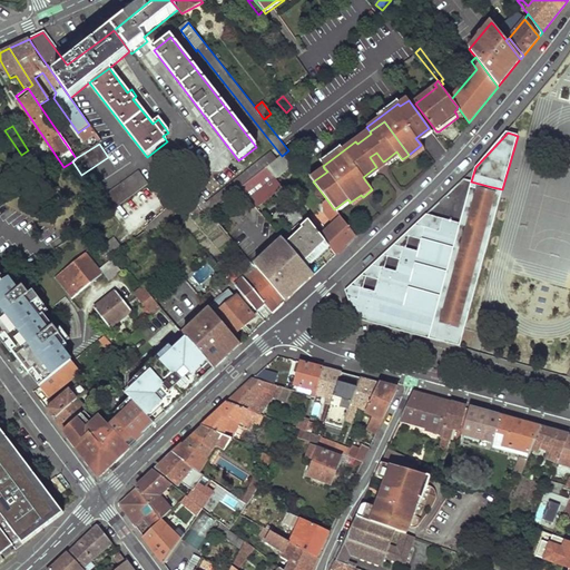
[(423,148),(421,145),(410,154),(412,157),(423,148)]
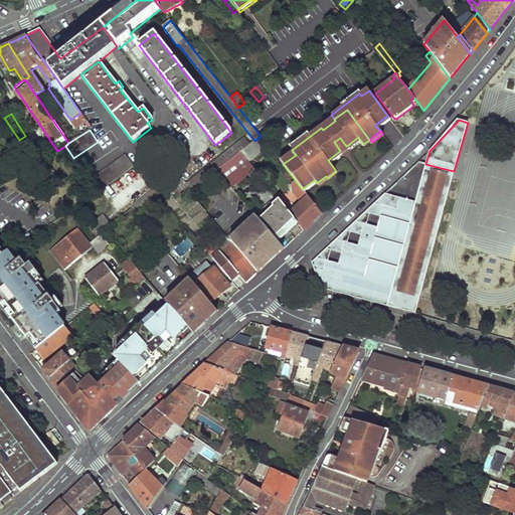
[(250,144),(241,151),(253,167),(274,152),(261,136),(254,141),(250,144)]
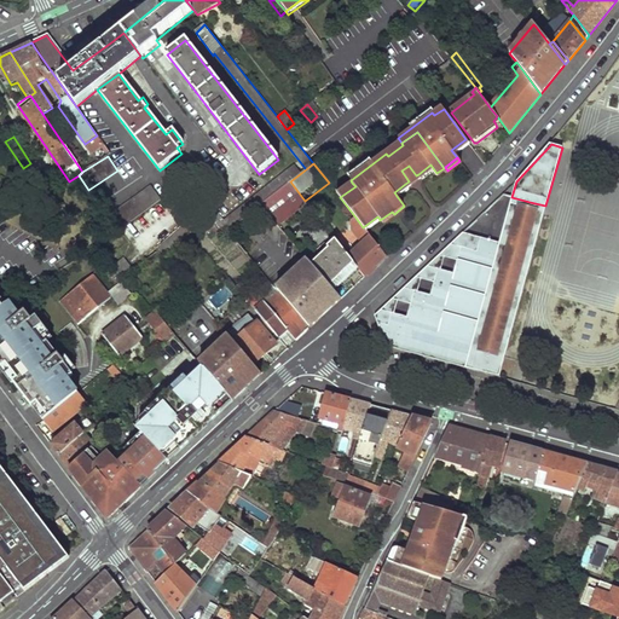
[(418,174),(421,178),(433,168),(431,165),(418,174)]
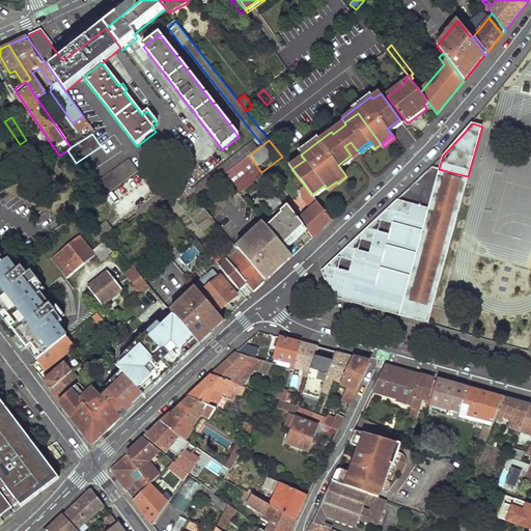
[(344,146),(351,156),(357,150),(351,142),(344,146)]
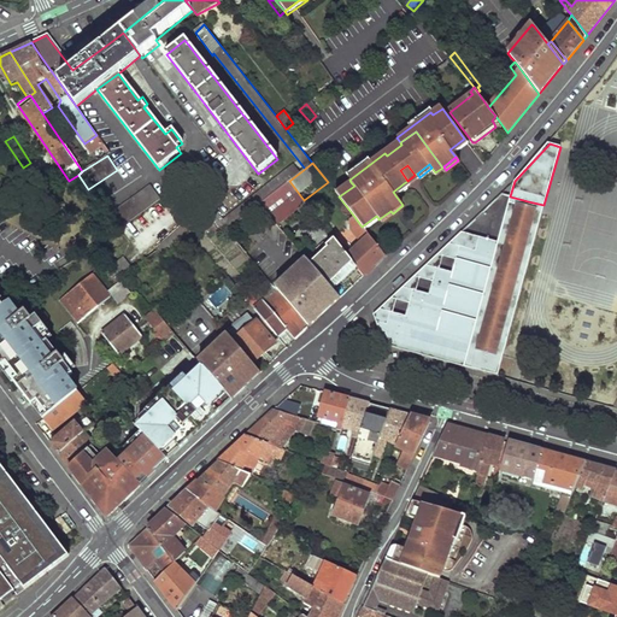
[(289,181),(300,172),(294,166),(217,227),(223,234),(260,204),(289,181)]
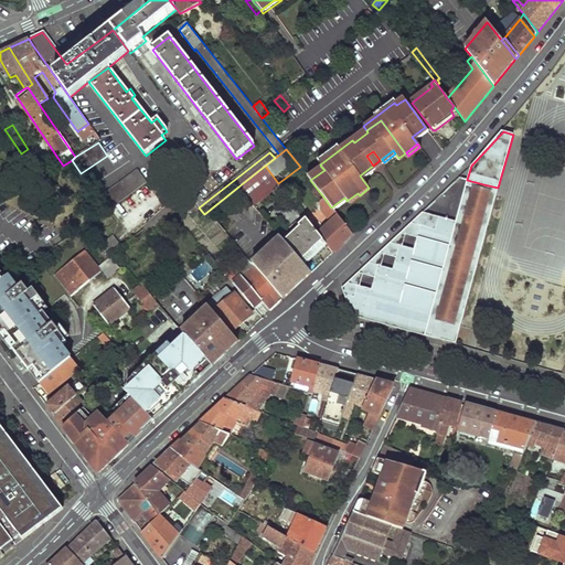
[(39,181),(46,177),(40,166),(31,170),(39,181)]
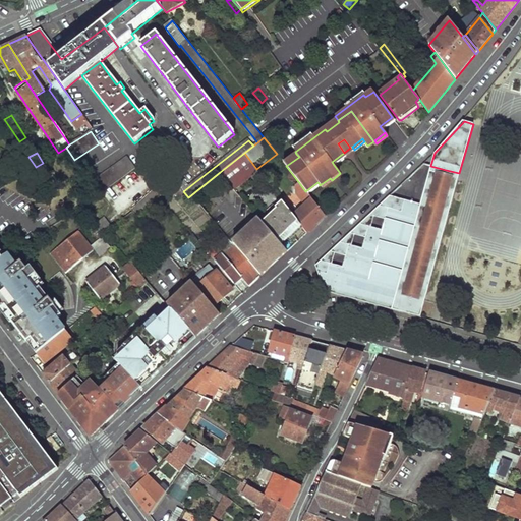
[(220,172),(234,190),(258,171),(256,169),(244,153),(220,172)]
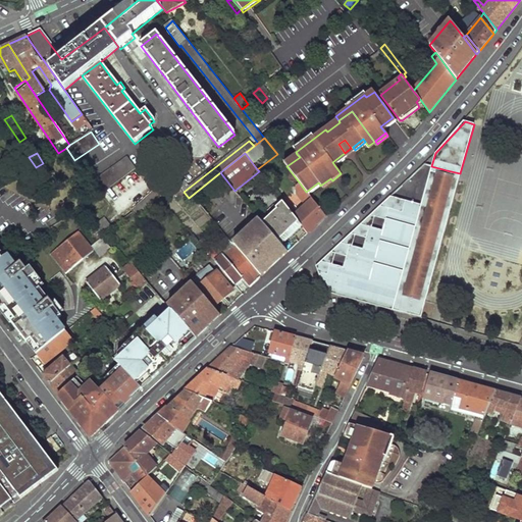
[(300,157),(297,154),(284,163),(286,166),(300,157)]
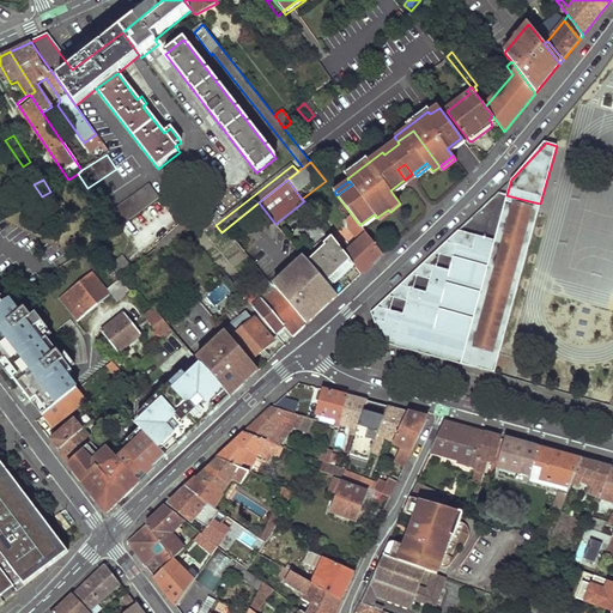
[(390,190),(393,194),(404,186),(401,182),(390,190)]
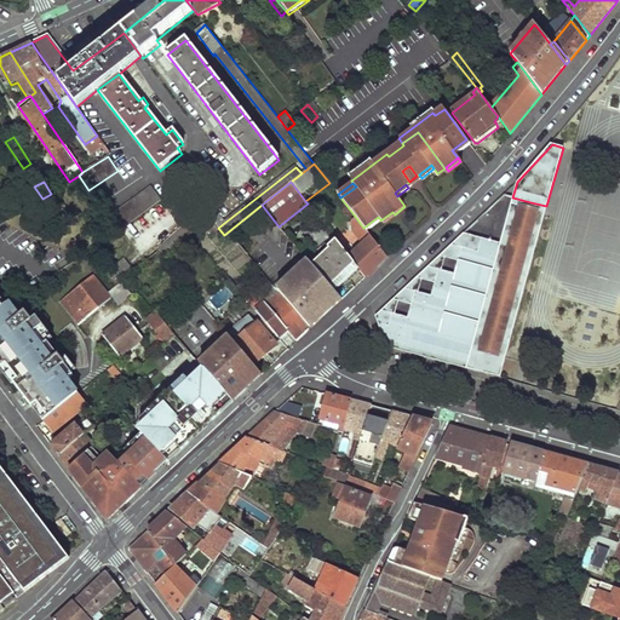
[(120,231),(162,200),(153,188),(110,218),(120,231)]
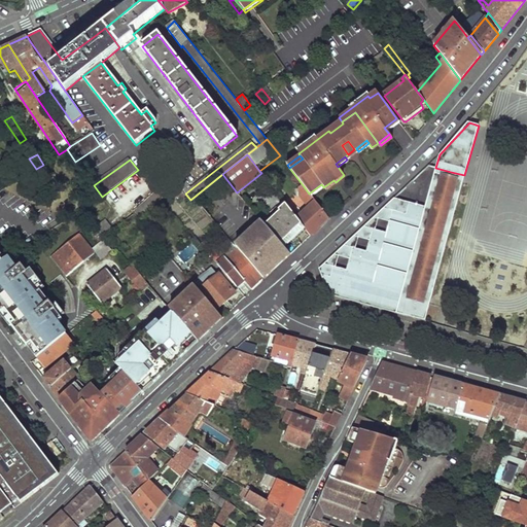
[(451,172),(435,168),(431,185),(435,186),(431,203),(426,202),(425,207),(409,203),(406,214),(392,210),(388,221),(386,233),(375,230),(372,230),(369,241),(365,252),(354,249),(352,248),(348,259),(346,271),(335,268),(332,267),(329,278),(321,275),(328,295),(425,321),(429,305),(424,303),(427,292),(432,293),(435,282),(430,281),(433,270),(438,272),(442,259),(436,258),(440,248),(445,249),(448,237),(443,236),(446,225),(451,226),(454,215),(449,213),(452,203),(457,204),(460,192),(455,191),(458,180),(449,177),(451,172)]
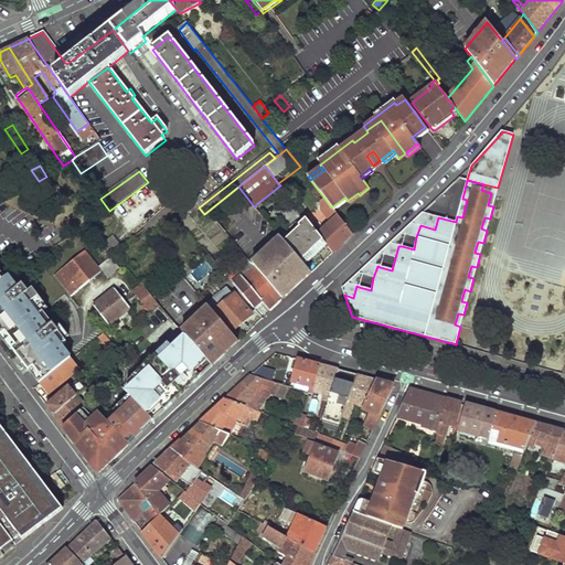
[(498,188),(483,184),(481,190),(491,193),(488,205),(493,206),(498,188)]
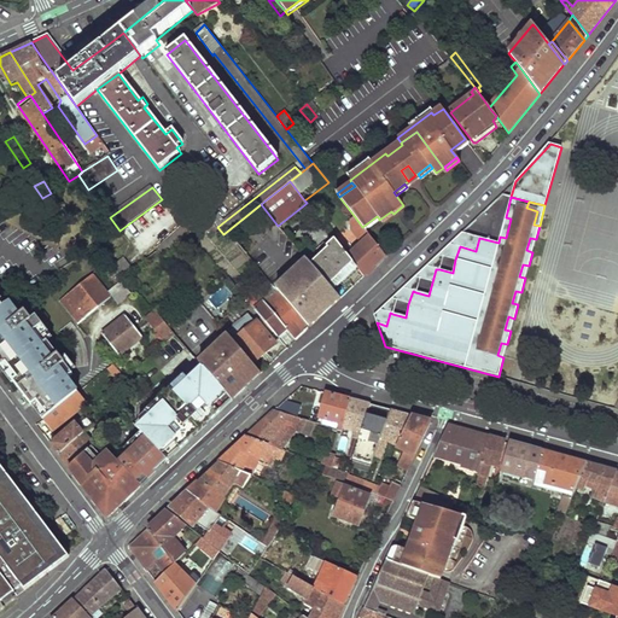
[(362,227),(365,229),(379,219),(377,216),(362,227)]
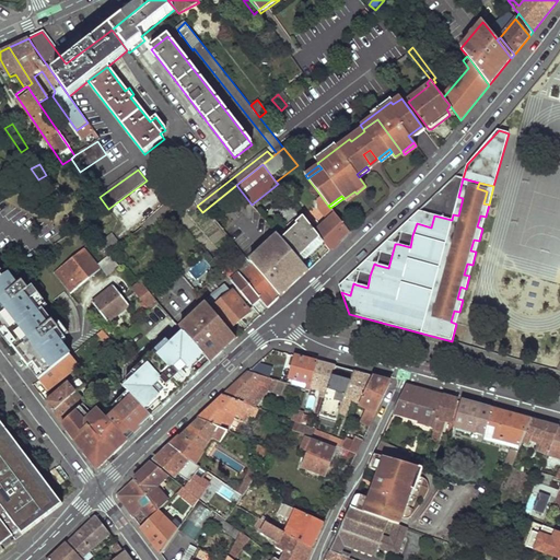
[(350,233),(335,213),(330,208),(328,206),(323,198),(319,201),(316,206),(328,220),(315,232),(330,252),(340,242),(350,233)]
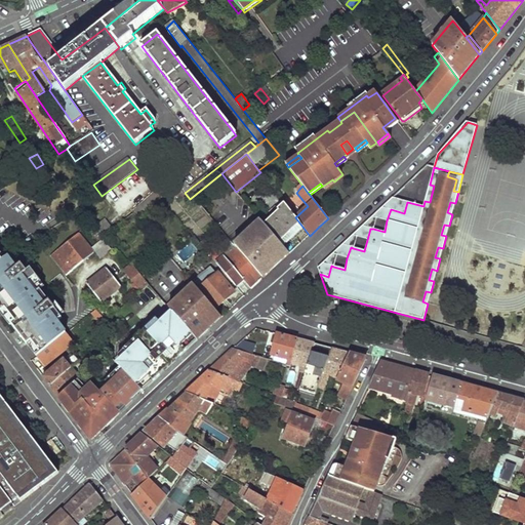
[(318,268),(320,274),(328,277),(331,266),(333,267),(336,255),(347,258),(351,247),(353,248),(356,237),(367,240),(370,229),(373,229),(376,218),(387,220),(391,209),(404,213),(407,202),(392,197),(391,197),(388,200),(318,268)]
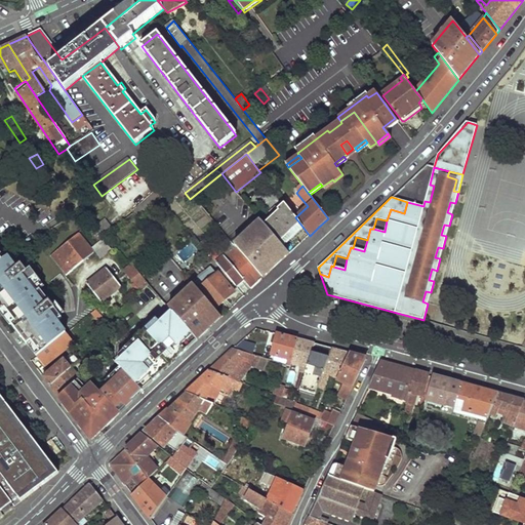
[(295,217),(290,210),(286,205),(280,209),(278,210),(276,208),(270,214),(272,218),(265,224),(290,253),(299,245),(310,236),(295,217)]
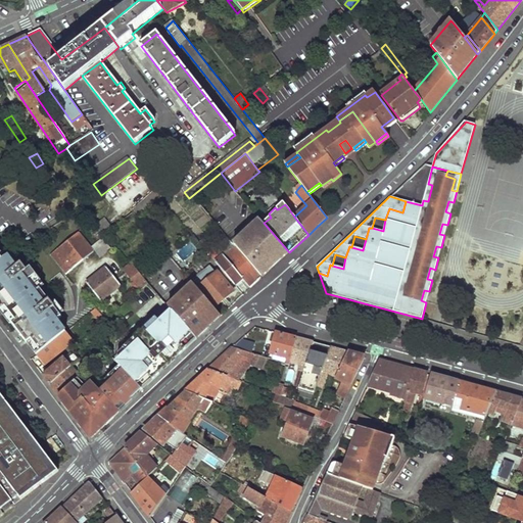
[(92,224),(85,216),(79,222),(85,230),(92,224)]
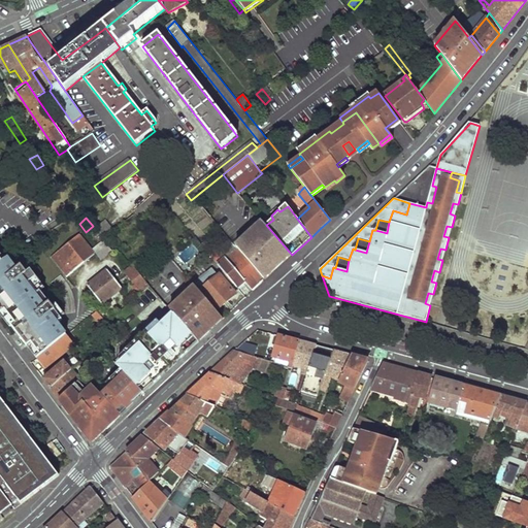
[(104,239),(114,231),(107,222),(96,230),(104,239)]
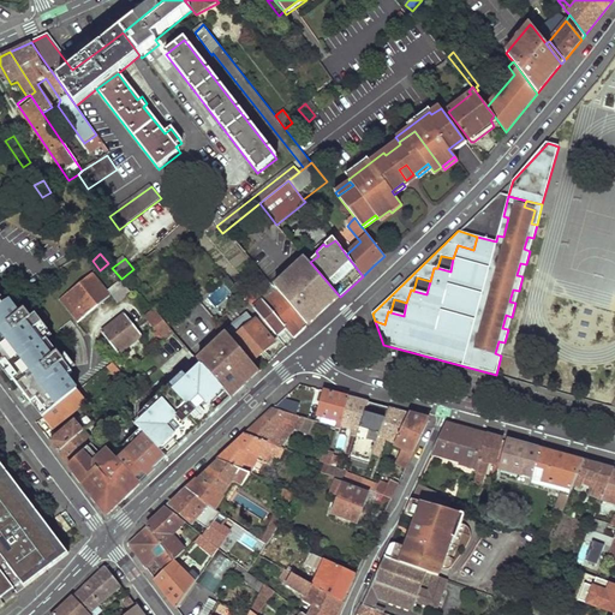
[(280,282),(275,287),(276,290),(308,327),(317,318),(340,297),(310,262),(306,258),(302,263),(280,282)]
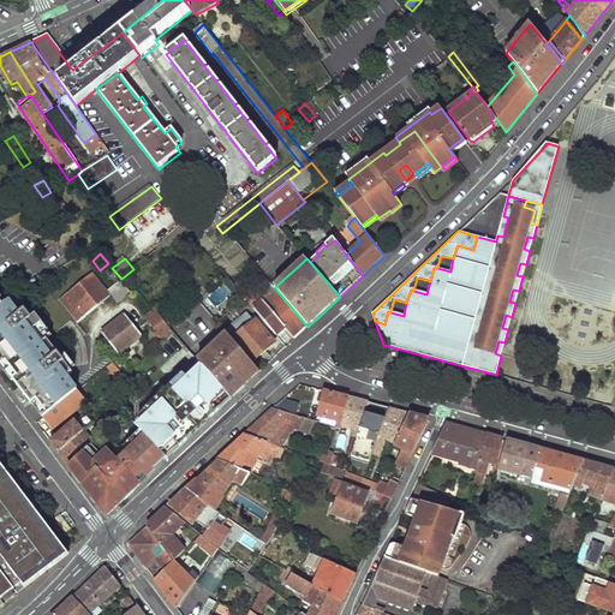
[(300,261),(278,281),(280,282),(302,263),(300,261)]
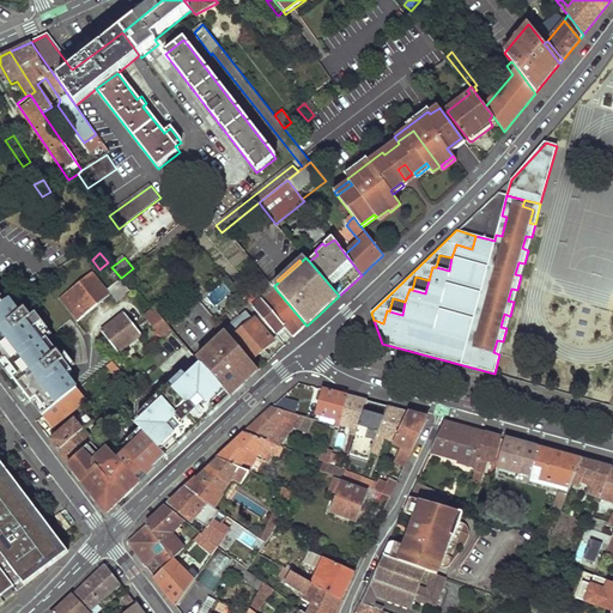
[(74,317),(108,292),(93,274),(76,287),(60,299),(74,317)]
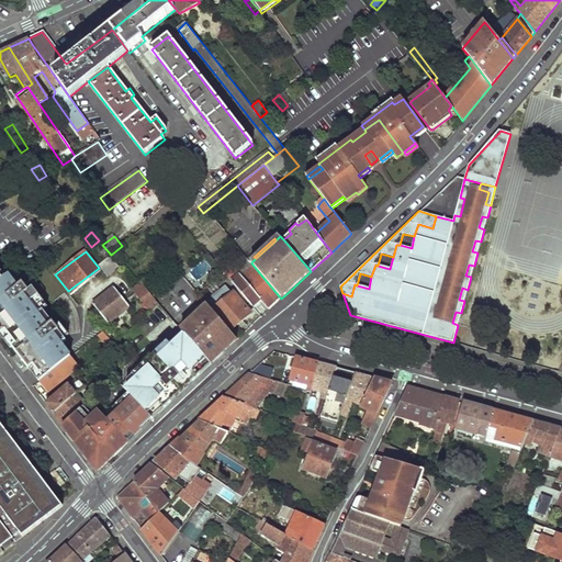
[(357,258),(360,261),(368,255),(364,251),(357,258)]
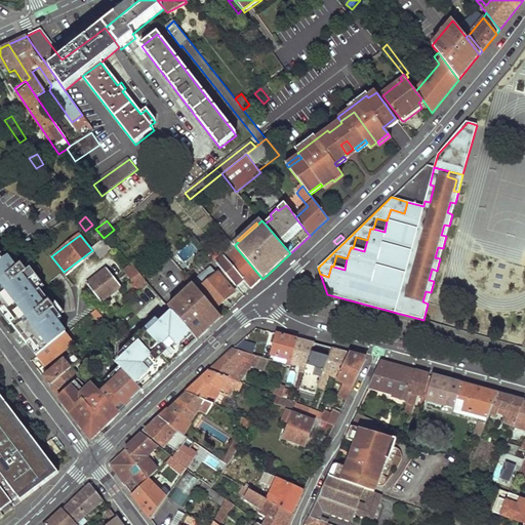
[(105,241),(104,239),(93,248),(94,249),(105,241)]
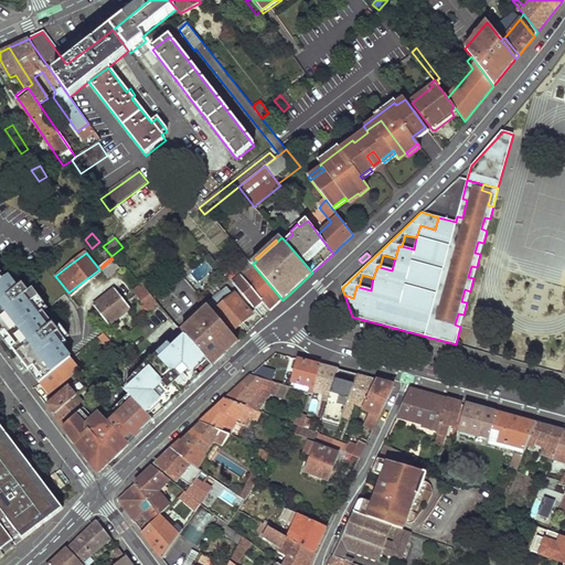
[(238,279),(221,257),(215,262),(231,280),(234,278),(236,280),(238,279)]
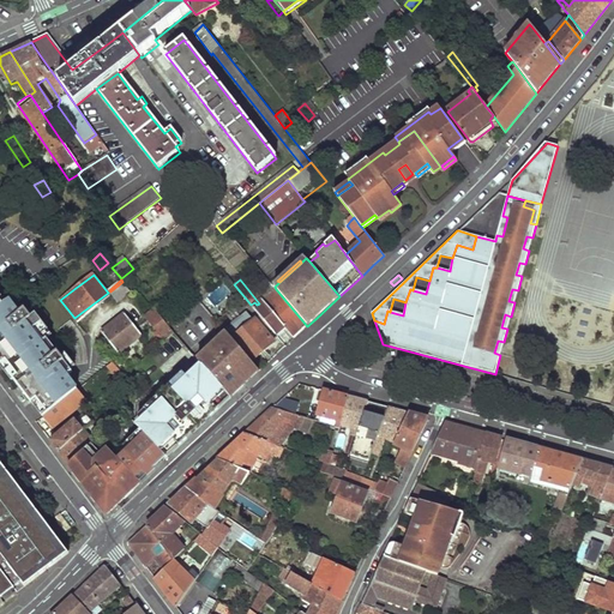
[(122,282),(110,292),(119,302),(132,293),(122,282)]
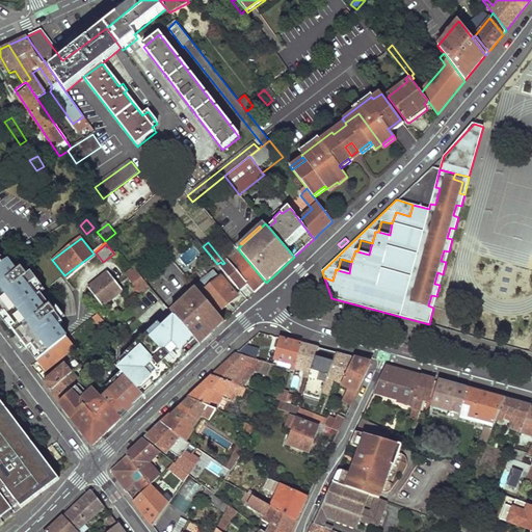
[(185,267),(200,256),(192,246),(178,258),(185,267)]
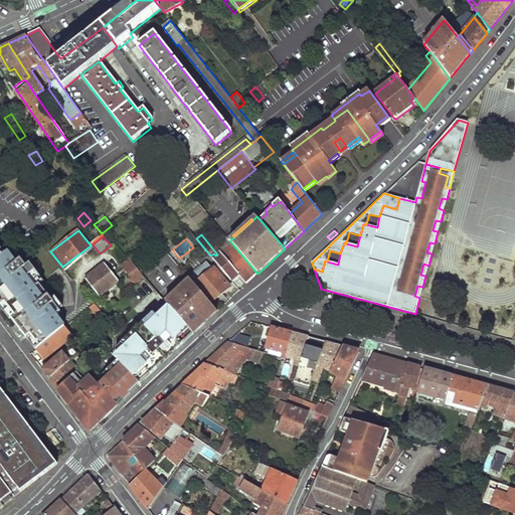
[(258,274),(231,242),(220,252),(239,275),(246,285),(258,274)]
